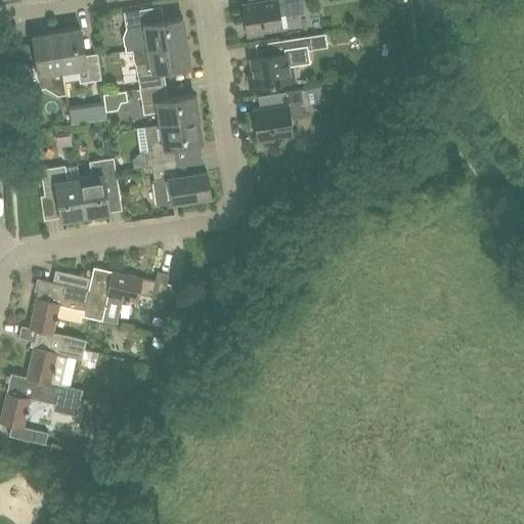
[(248,0),(249,3),(243,4),(247,36),(262,34),(261,30),(287,26),(286,14),(303,11),(301,0),(248,0)]
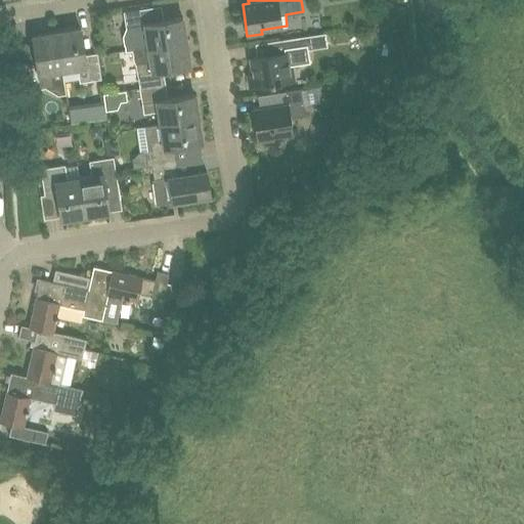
[(132,49),(186,41),(182,16),(156,22),(153,7),(123,11),(126,28),(122,35),(125,50),(132,49)]
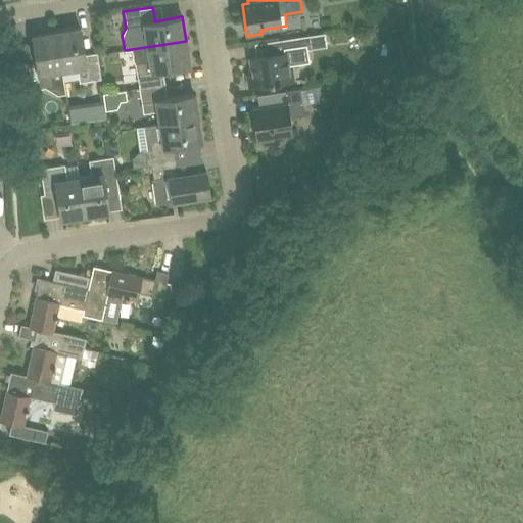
[(56,32),(62,69),(77,67),(79,79),(88,78),(88,80),(100,79),(97,53),(85,54),(80,28),(56,32)]
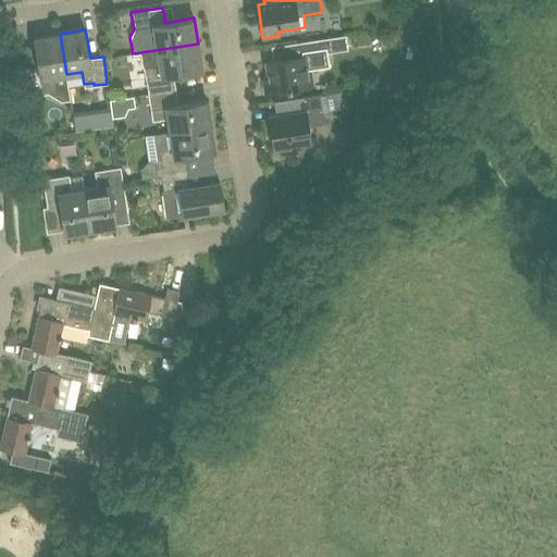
[(66,74),(60,34),(34,38),(38,66),(25,69),(29,96),(57,91),(54,76),(66,74)]
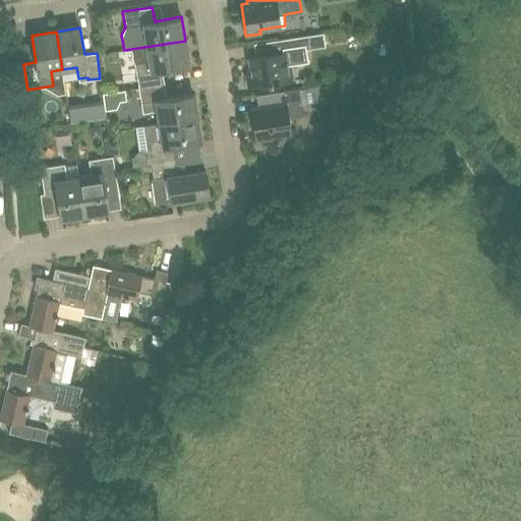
[(286,65),(302,62),(299,36),(253,43),(255,56),(249,57),(252,78),(246,79),(247,85),(288,79),(286,65)]
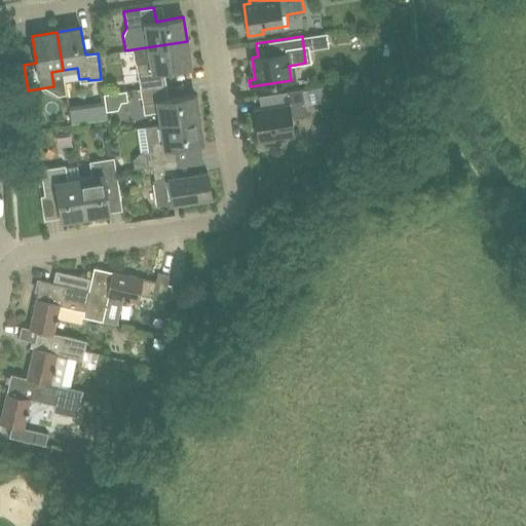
[(137,64),(138,73),(140,88),(165,84),(163,70),(190,66),(187,41),(133,49),(134,60),(137,64)]
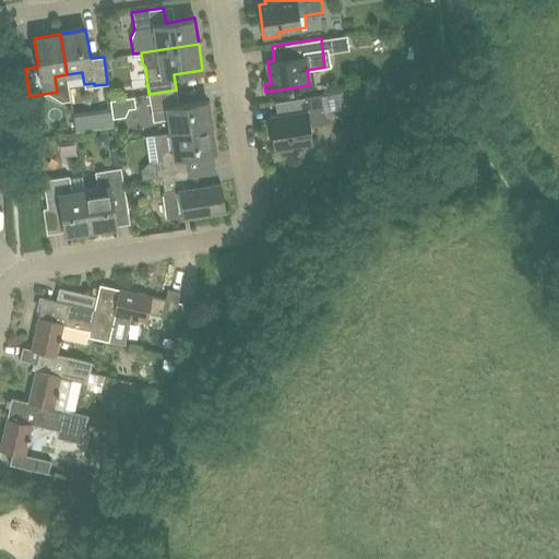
[(178,105),(176,90),(149,94),(153,120),(168,118),(170,132),(211,126),(207,99),(178,105)]
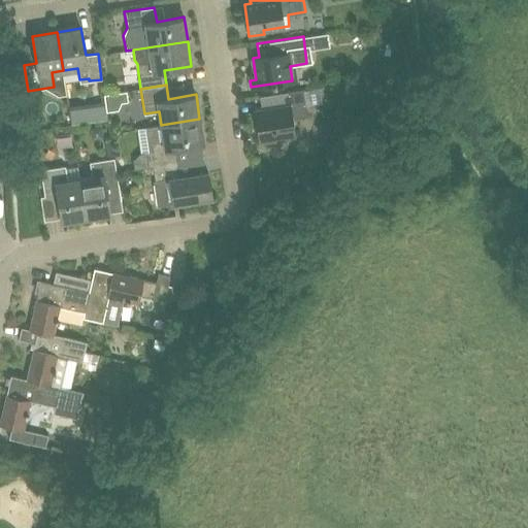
[(307,116),(303,89),(259,96),(262,109),(255,110),(260,143),(274,140),(274,136),(294,133),(292,118),(307,116)]
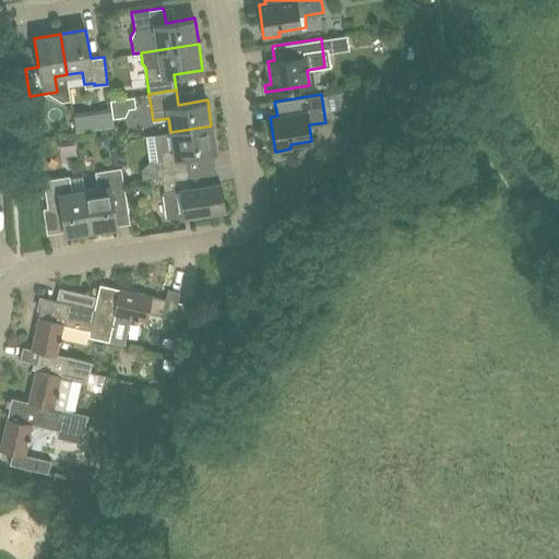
[(134,96),(110,100),(113,118),(126,117),(129,108),(135,107),(134,96)]
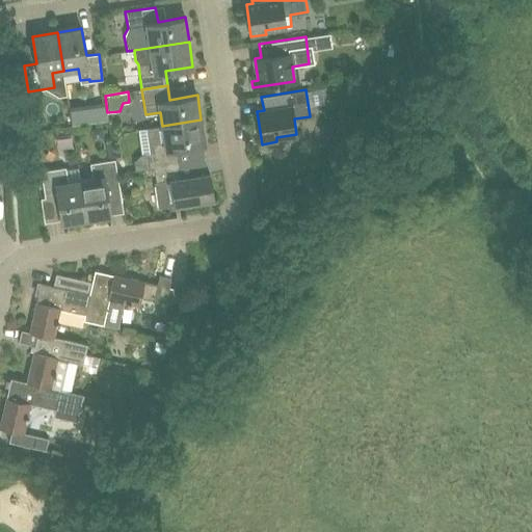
[(80,106),(70,107),(72,126),(82,124),(80,106)]
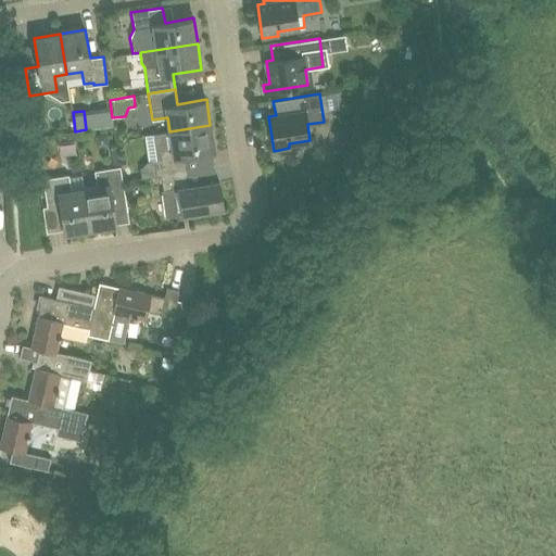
[(161,175),(188,171),(186,155),(214,151),(210,125),(169,131),(152,135),(155,150),(160,149),(161,159),(153,160),(156,176),(161,175)]
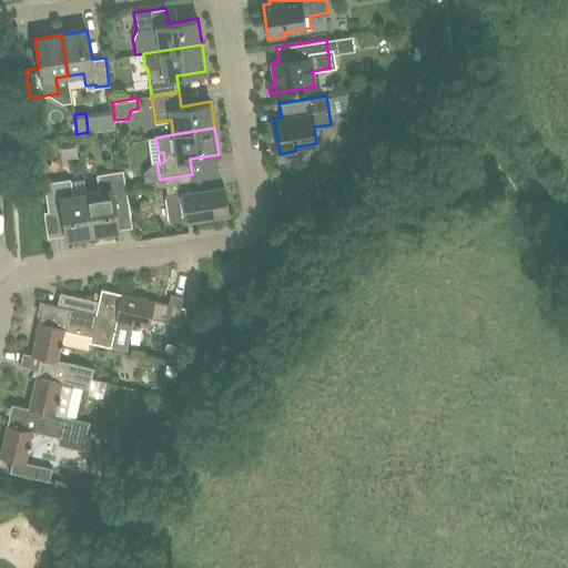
[(85,192),(92,233),(119,229),(113,200),(127,198),(122,170),(97,174),(99,190),(85,192)]
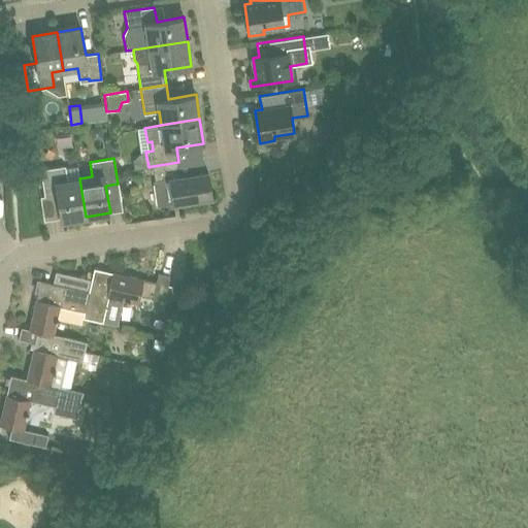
[(157,205),(173,202),(173,203),(211,197),(207,171),(180,176),(178,162),(153,166),(155,180),(153,180),(157,205)]
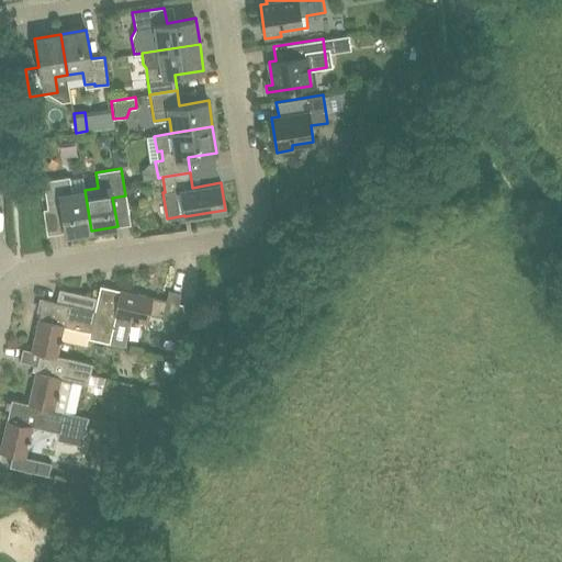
[(65,235),(91,231),(85,190),(71,192),(69,177),(43,180),(47,208),(60,206),(65,235)]
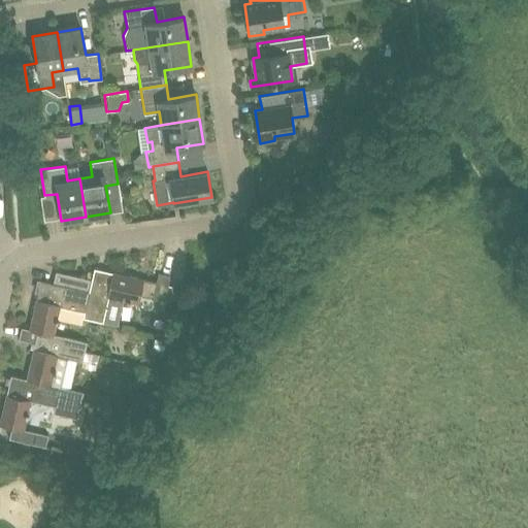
[(94,268),(91,279),(84,311),(83,318),(102,322),(108,297),(126,300),(126,301),(129,302),(130,301),(137,303),(139,295),(164,300),(170,276),(158,273),(156,282),(94,268)]
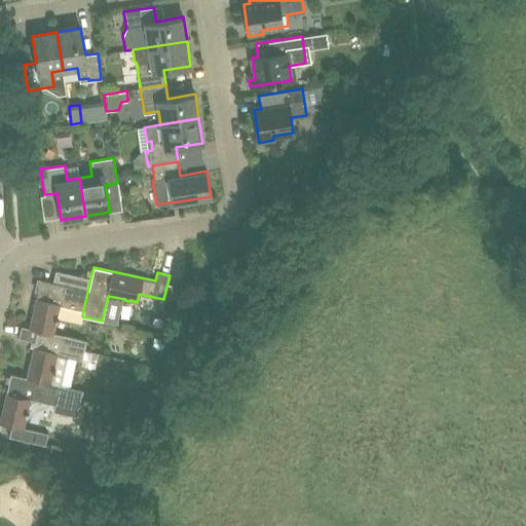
[(53,333),(55,321),(57,321),(58,316),(57,316),(60,305),(83,310),(90,278),(55,270),(52,282),(40,279),(29,328),(53,333)]
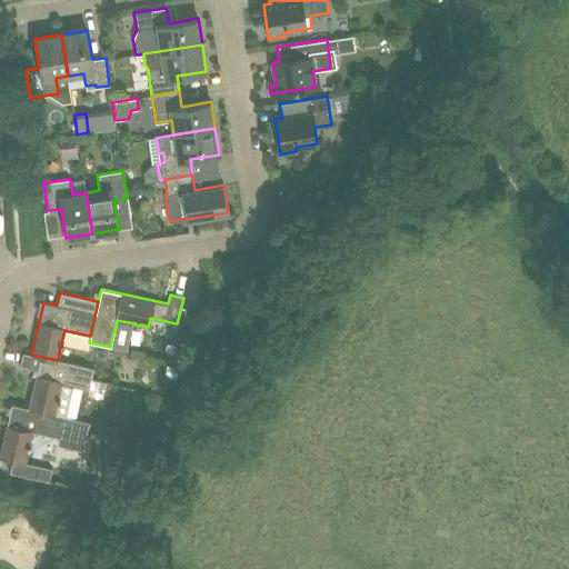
[(31,355),(22,352),(20,366),(37,369),(29,408),(28,408),(55,415),(55,413),(65,416),(71,386),(89,390),(93,368),(58,360),(31,355)]
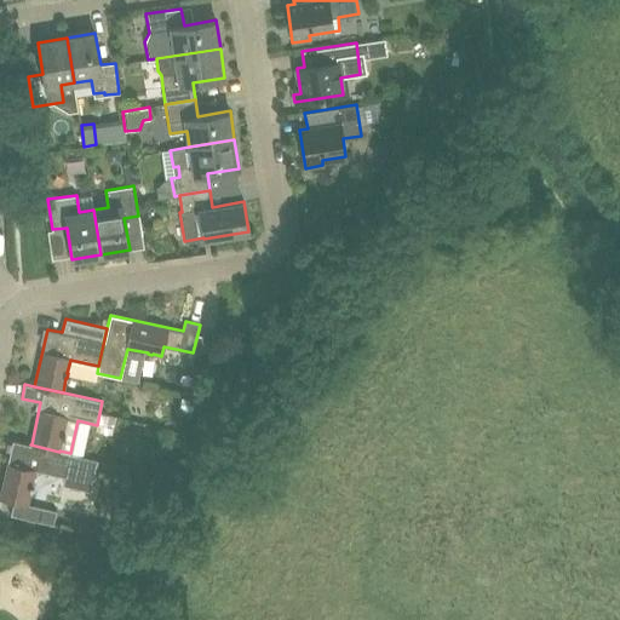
[(30,445),(32,445),(12,440),(0,493),(0,498),(13,501),(10,515),(53,524),(56,511),(28,504),(32,489),(33,484),(32,484),(35,470),(65,477),(70,453),(59,451),(59,452),(30,445)]
